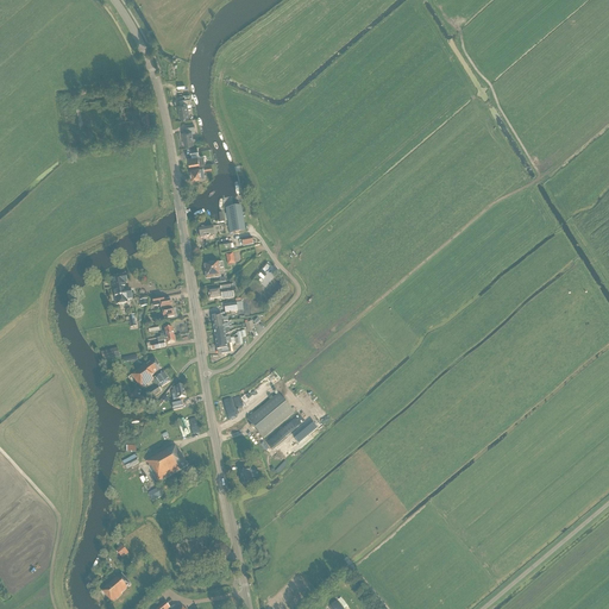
[(180,100),(180,105),(177,106),(180,118),(189,117),(188,107),(192,106),(190,99),(180,100)]
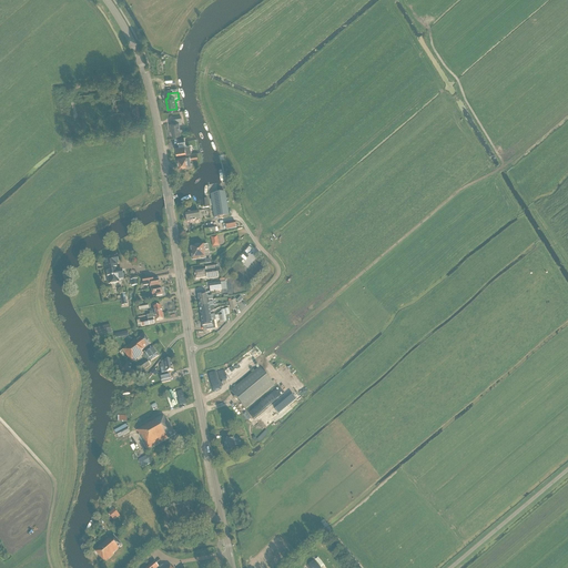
[(179,124),(182,124),(181,118),(173,119),(174,123),(170,124),(172,135),(181,134),(179,124)]
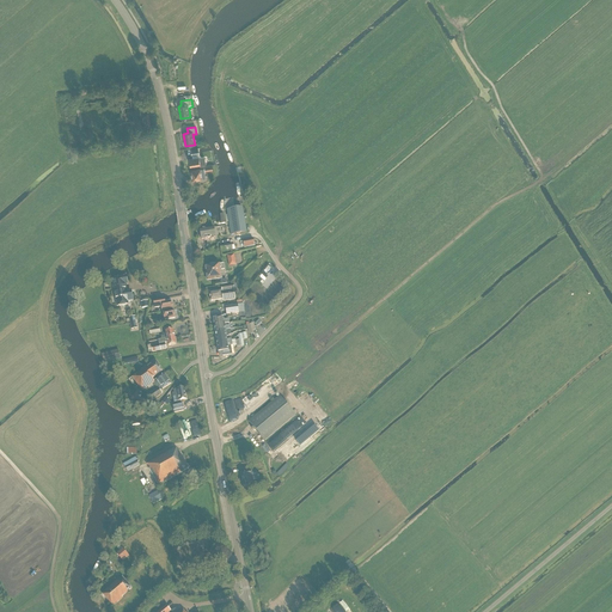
[(207,164),(206,157),(189,159),(190,166),(207,164)]
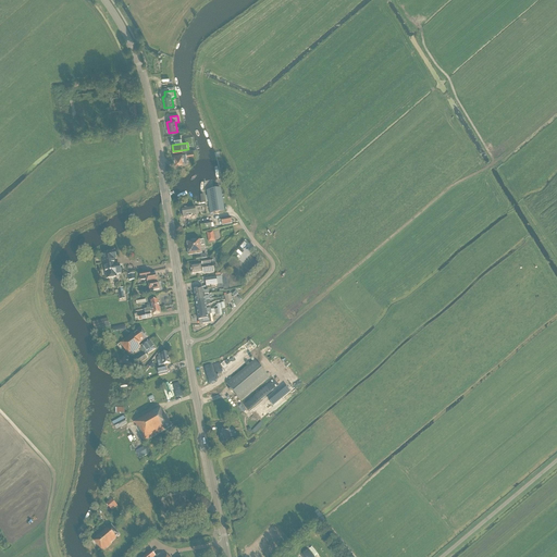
[(186,157),(186,153),(174,156),(175,164),(187,162),(186,158),(186,157)]
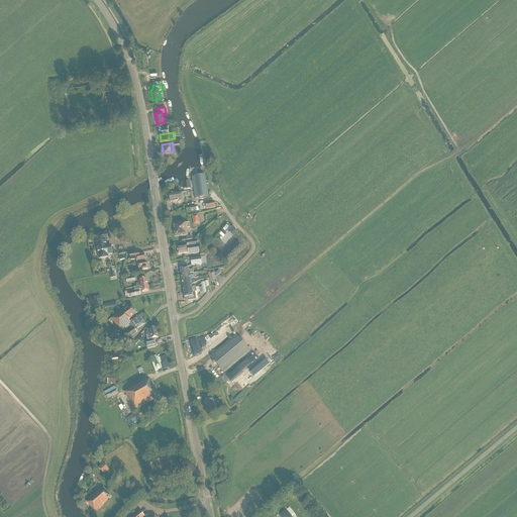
[(205,176),(192,178),(195,199),(208,197),(205,176)]
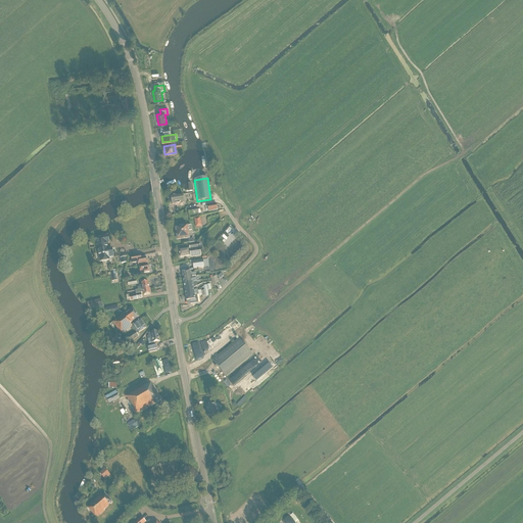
[(184,203),(183,194),(171,196),(173,205),(180,203),(180,205),(183,204),(183,203),(184,203)]
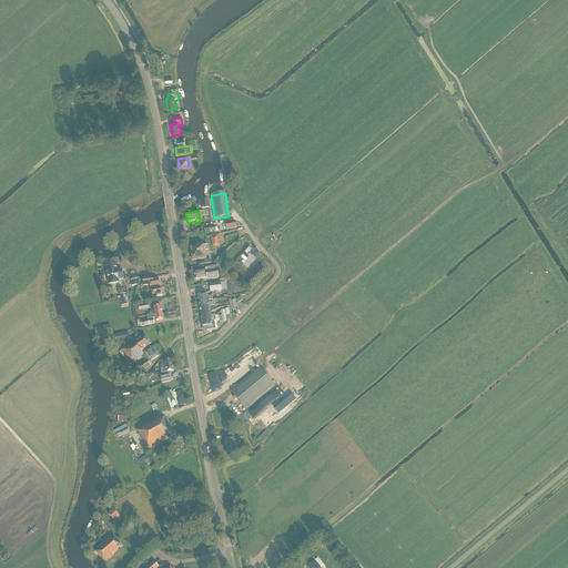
[(236,229),(235,222),(225,223),(226,231),(236,229)]
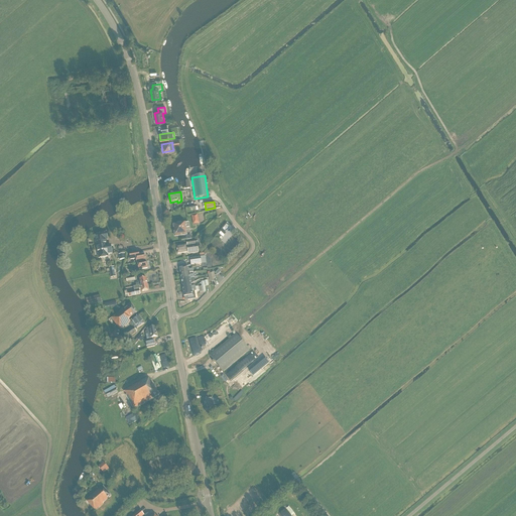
[(200,224),(198,215),(191,216),(194,225),(200,224)]
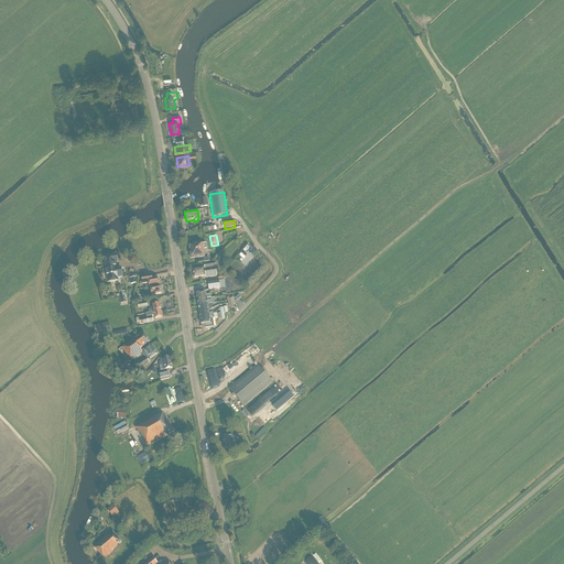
[(190,246),(192,259),(204,257),(203,249),(207,249),(206,243),(202,245),(190,246)]
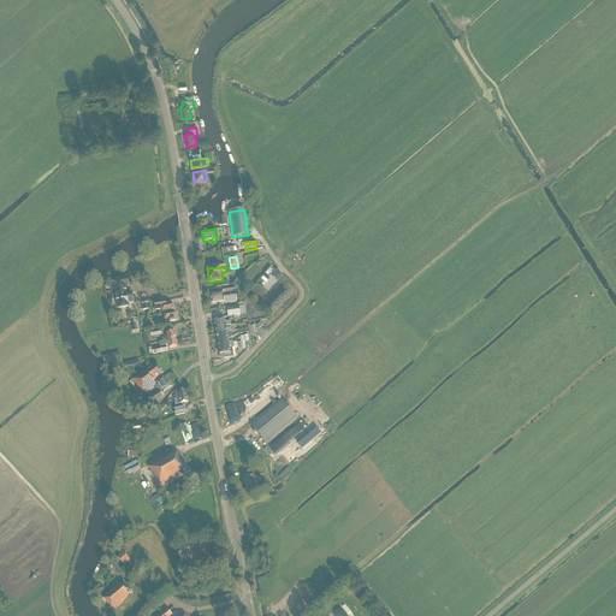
[(129,286),(128,277),(116,279),(116,280),(113,280),(113,282),(118,309),(129,307),(129,304),(134,303),(132,295),(129,296),(126,288),(129,286)]
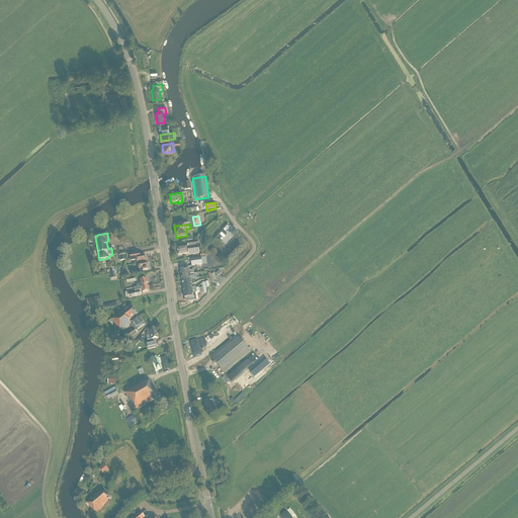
[(177,248),(178,255),(189,254),(189,255),(199,254),(197,242),(186,243),(187,246),(177,248)]
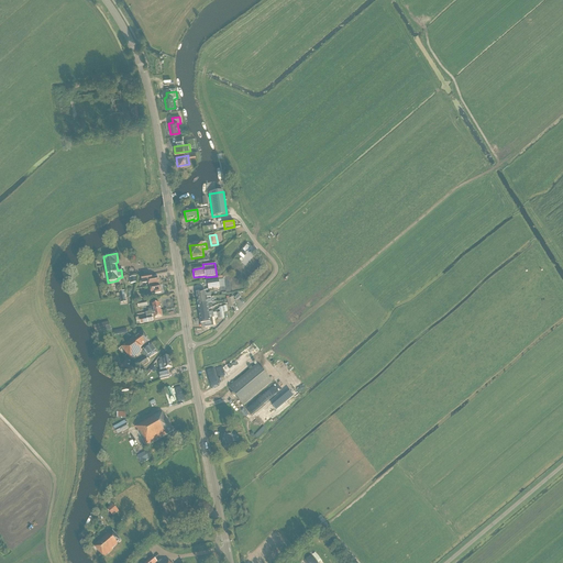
[(158,285),(157,278),(150,279),(148,276),(141,277),(142,284),(148,283),(150,287),(158,285)]
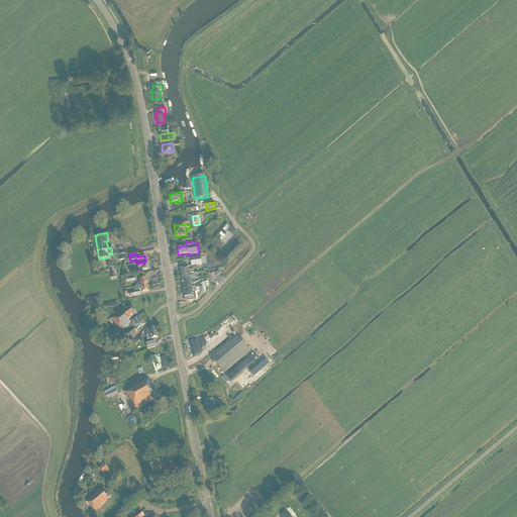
[(202,265),(202,264),(201,257),(191,260),(192,266),(202,265)]
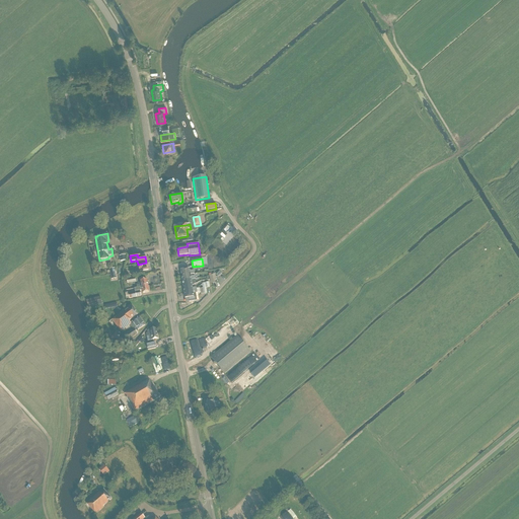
[(148,270),(147,264),(138,265),(139,269),(136,270),(136,272),(133,272),(134,276),(140,275),(140,272),(148,270)]
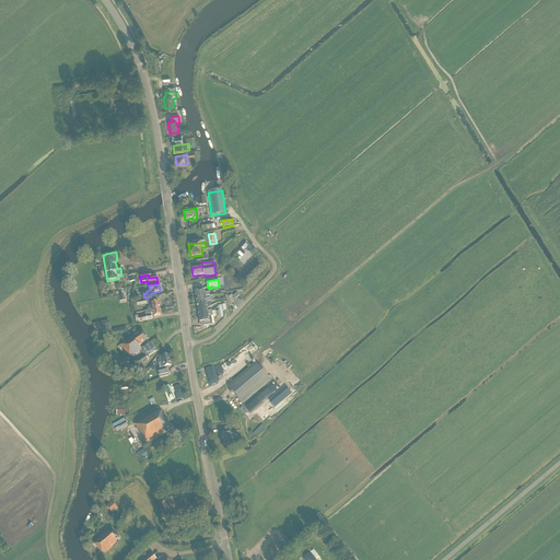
[(225,296),(229,305),(235,303),(232,294),(225,296)]
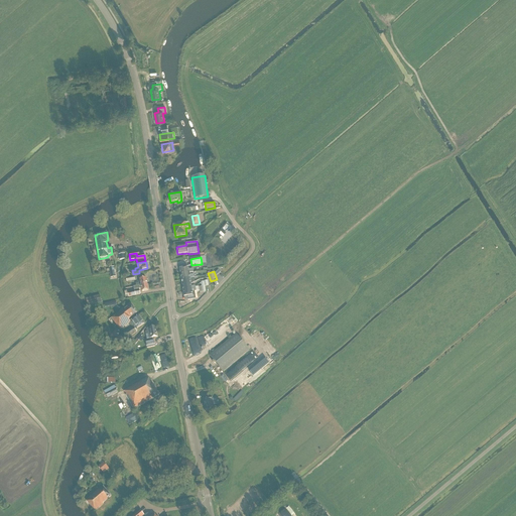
[(196,291),(196,287),(191,290),(183,291),(184,297),(187,296),(187,300),(196,299),(195,292),(196,291)]
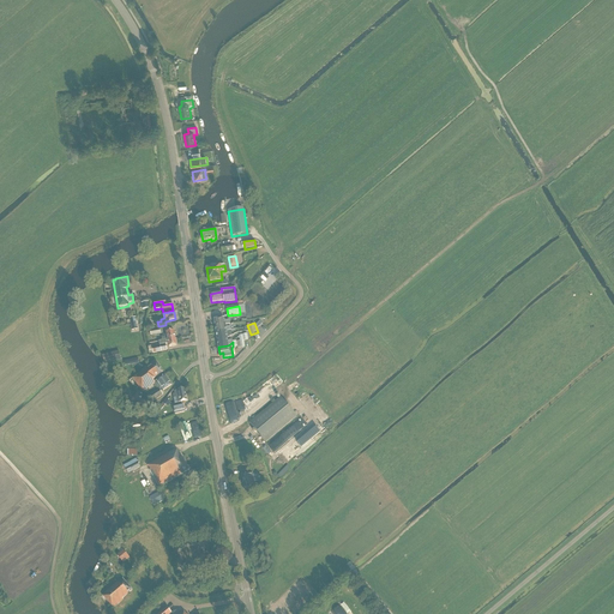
[(119,353),(102,356),(102,357),(103,362),(104,363),(120,360),(119,353)]
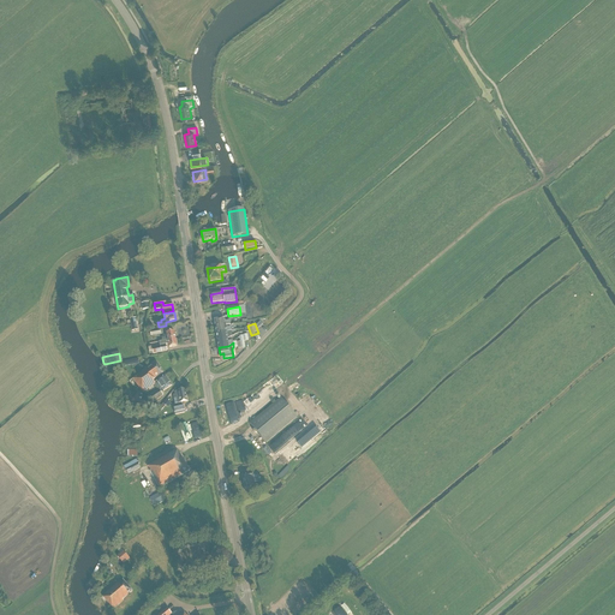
[(163,372),(156,363),(132,378),(139,389),(141,388),(143,392),(143,393),(155,384),(153,380),(163,372)]
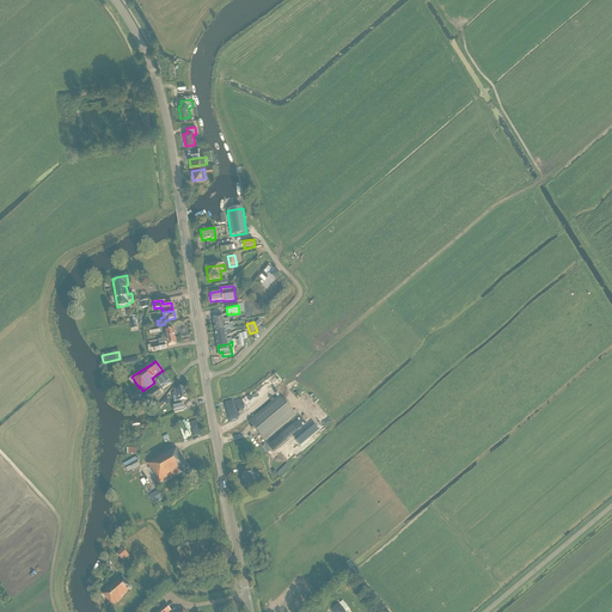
[(171,384),(164,374),(155,380),(163,390),(171,384)]
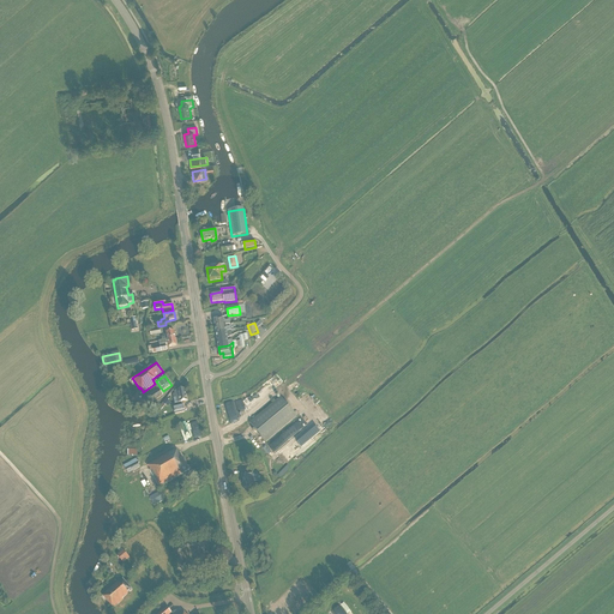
[(163,396),(158,390),(148,397),(151,403),(163,396)]
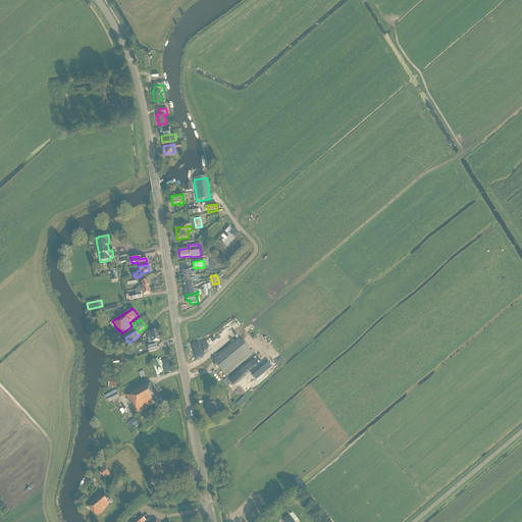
[(159,341),(157,331),(149,332),(149,335),(148,336),(149,338),(150,338),(151,343),(159,341)]
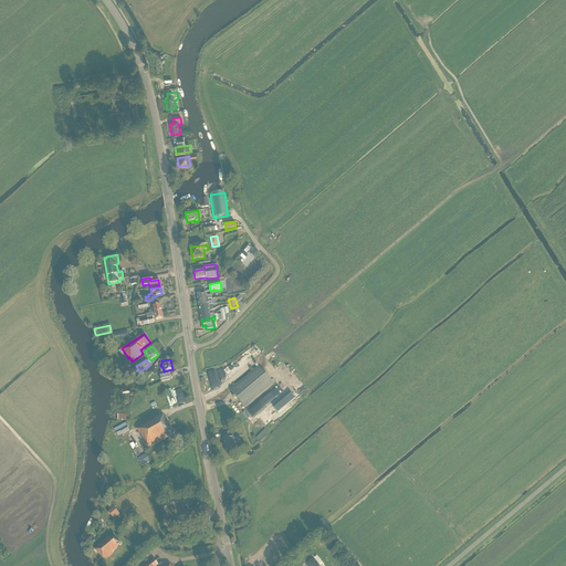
[(216,368),(207,369),(209,380),(217,379),(216,375),(224,373),(223,366),(216,367),(216,368)]
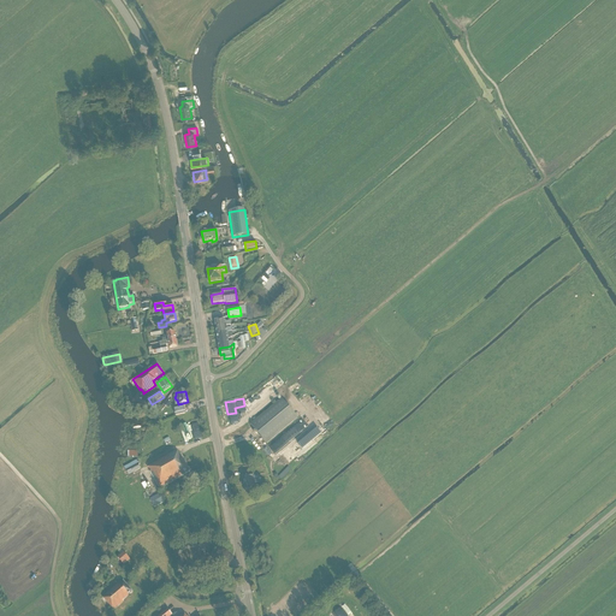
[(297,418),(282,400),(282,398),(250,425),(266,444),(297,418)]
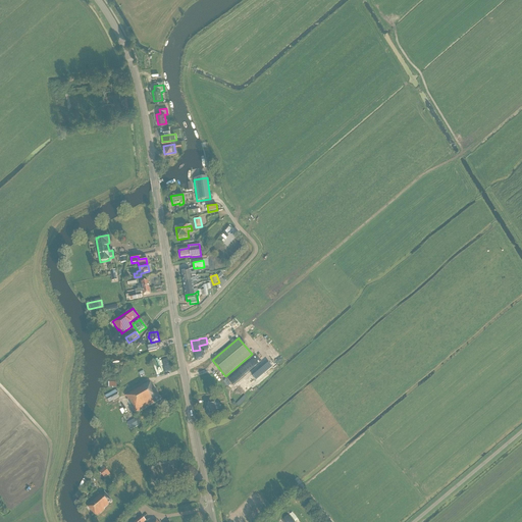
[(153,386),(150,381),(125,396),(127,399),(126,400),(135,415),(155,404),(155,402),(160,399),(153,386)]
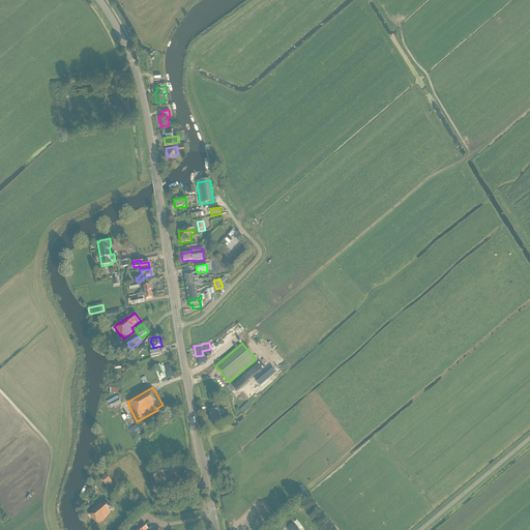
[(111,409),(121,404),(117,396),(107,403),(111,409)]
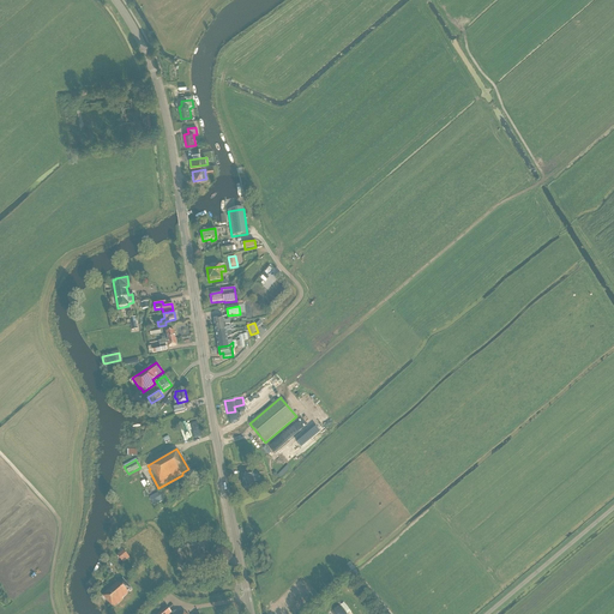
[(242,475),(245,488),(254,487),(254,482),(257,482),(257,476),(253,477),(253,474),(242,475)]
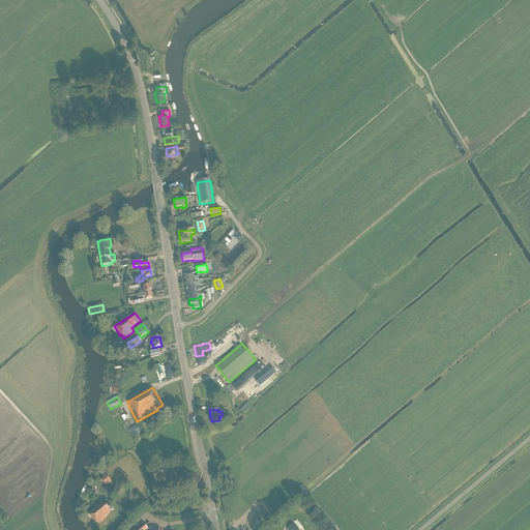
[(138,425),(128,430),(133,437),(141,432),(138,425)]
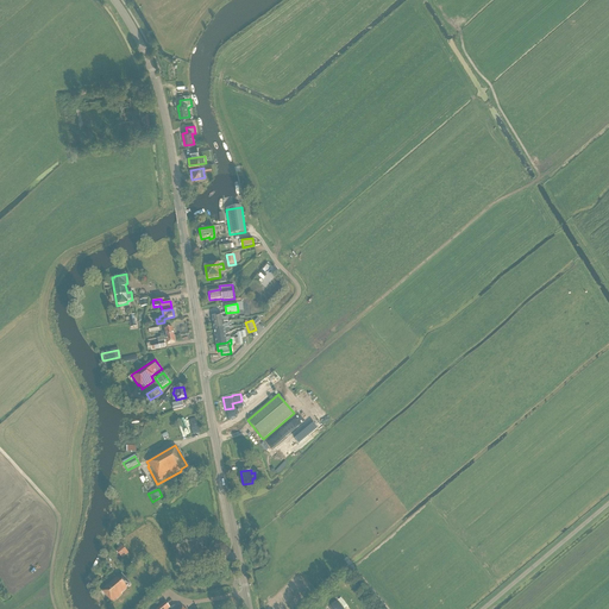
[(127,553),(123,547),(117,552),(121,559),(126,556),(127,553)]
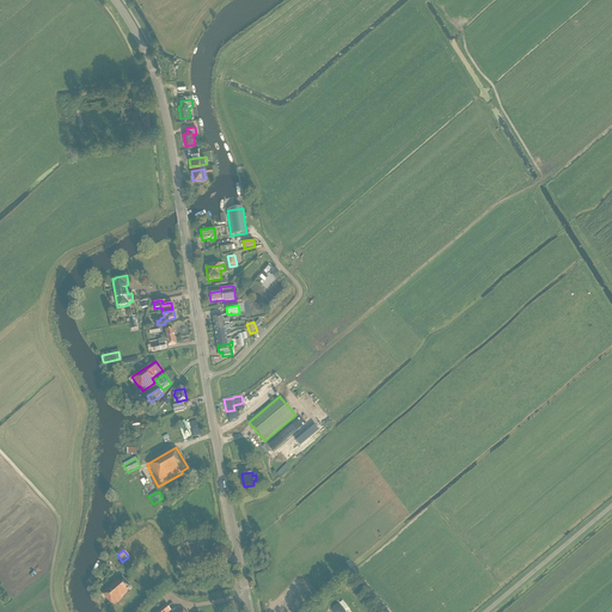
[(132,588),(122,576),(102,593),(112,606),(123,598),(122,597),(132,588)]
